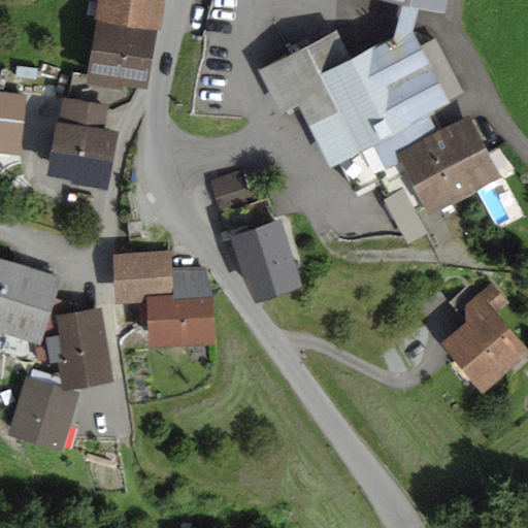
[(96,0),(97,1),(94,18),(96,19),(156,29),(160,29),(164,0),(96,0)]
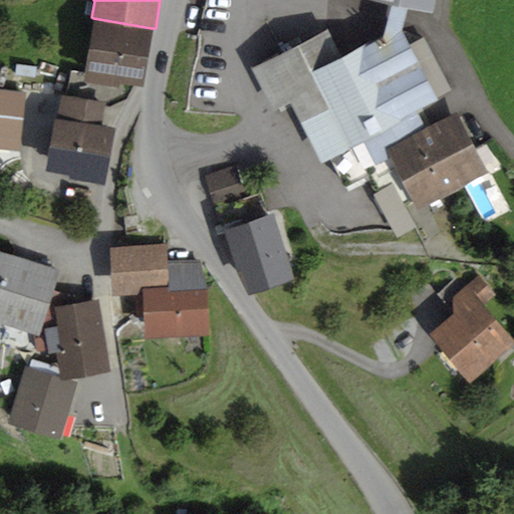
[(434,0),(377,0),(392,3),(407,6),(432,11),(434,0)]
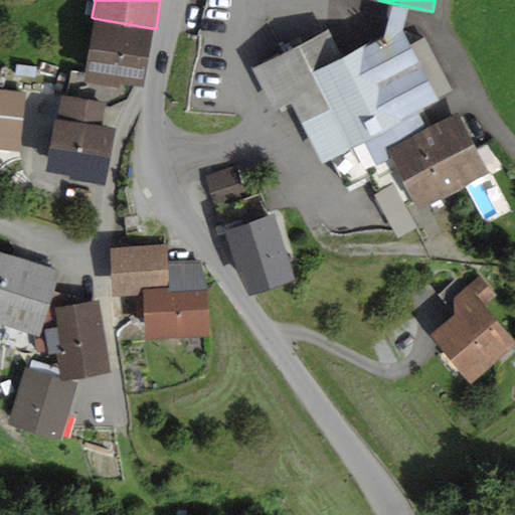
[(407,6),(392,3),(384,35),(403,25),(407,6)]
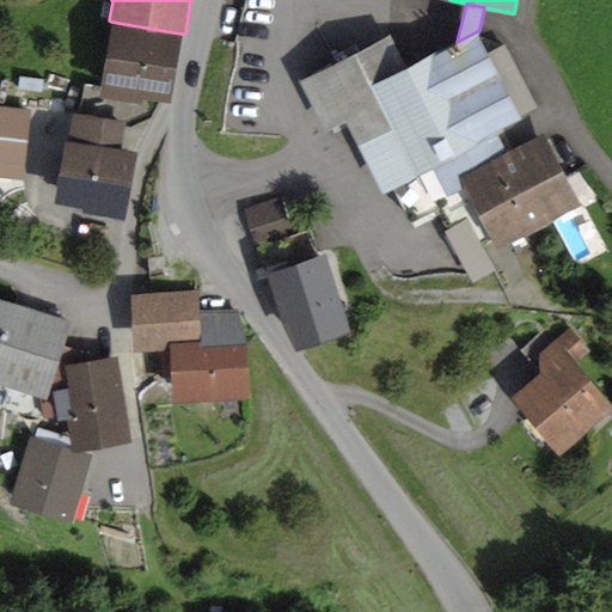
[(181,34),(111,22),(98,97),(141,104),(142,97),(169,102),(181,34)]
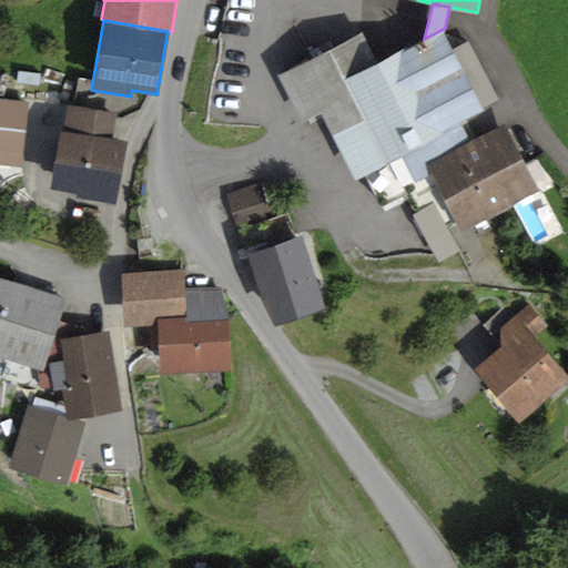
[(363,32),(279,75),(302,122),(321,113),(354,179),(363,173),(378,204),(406,190),(418,212),(414,214),(438,262),(459,251),(448,229),(458,224),(427,164),(473,141),(463,123),(505,101),(472,37),(454,46),(445,28),(424,39),(378,61),(363,32)]
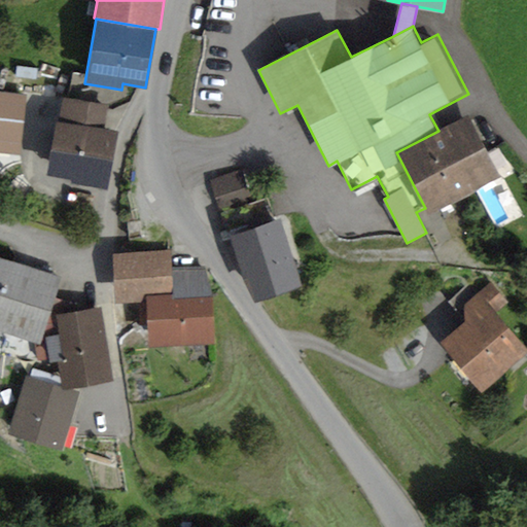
[(27,94),(0,91),(0,151),(21,154),(27,94)]
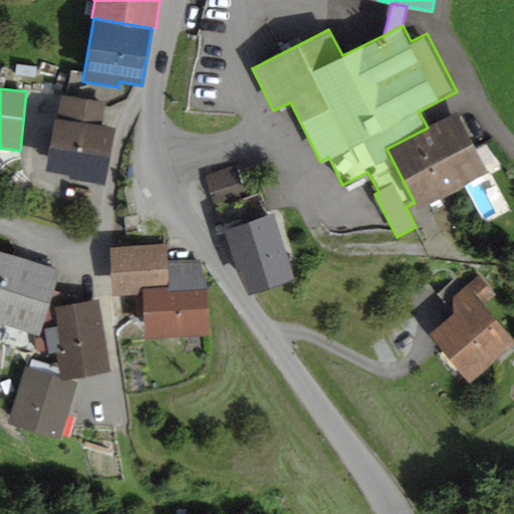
[(56,118),(54,117),(45,171),(68,175),(68,179),(104,185),(114,127),(100,125),(104,102),(61,94),(56,118)]
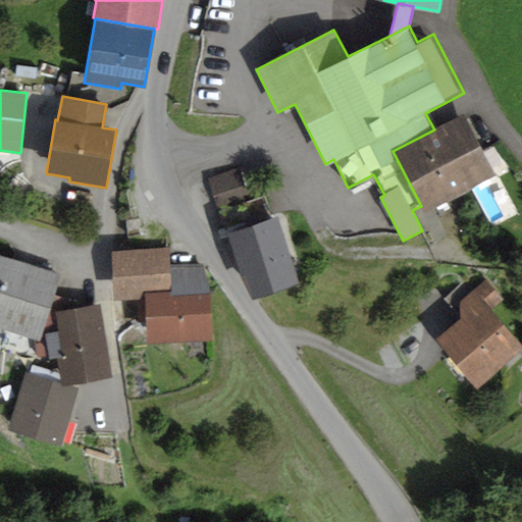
[(463,113),(434,129),(393,151),(421,206),(423,211),(494,174),(463,113)]
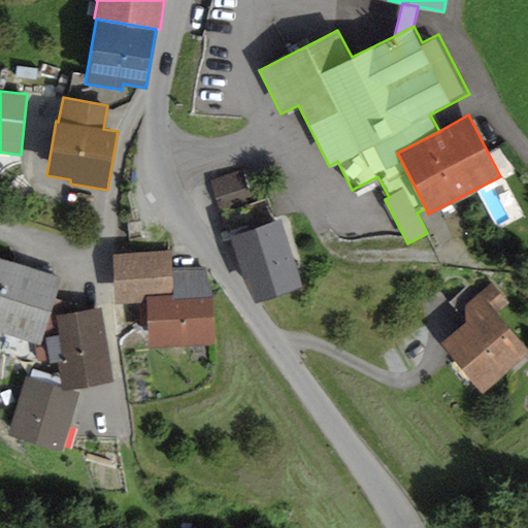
[(242,170),(210,179),(220,210),(252,201),(242,170)]
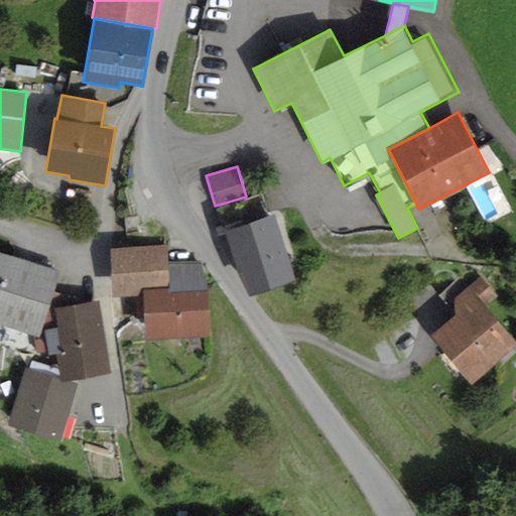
[(247,200),(216,209),(221,226),(253,217),(247,200)]
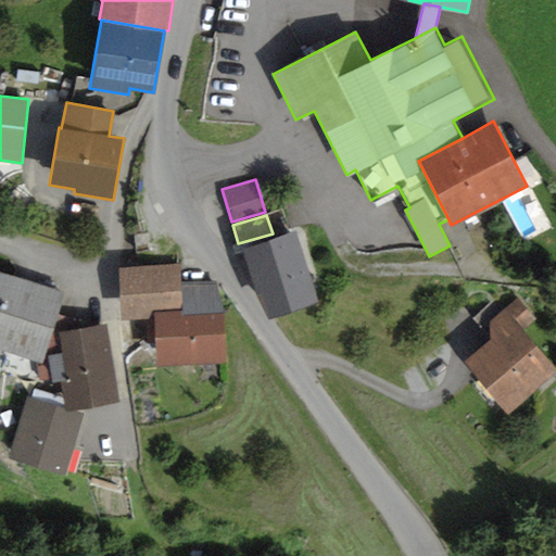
[(266,232),(268,238),(287,231),(286,226),(266,232)]
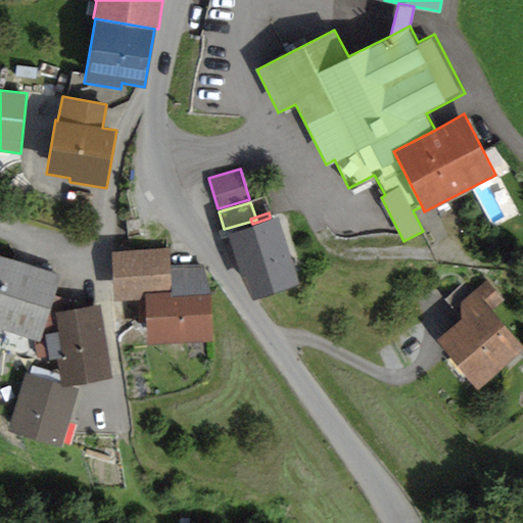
[(252,224),(226,232),(239,272),(251,294),(298,280),(276,216),(270,218),(252,224)]
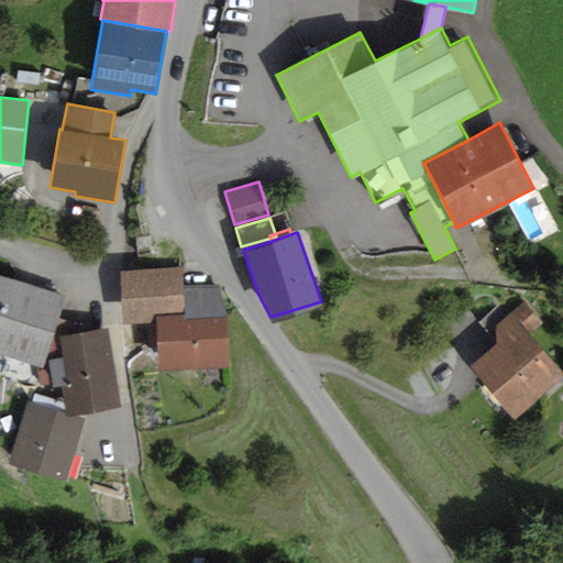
[(151,236),(135,238),(136,254),(152,253),(151,236)]
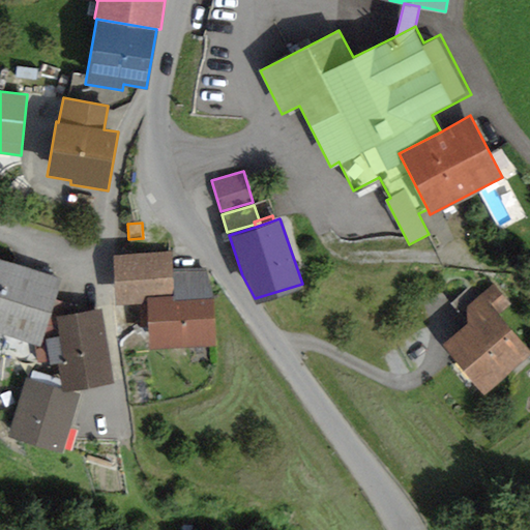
[(171,252),(112,255),(115,304),(147,302),(149,348),(216,345),(213,297),(206,268),(172,269),(171,252)]
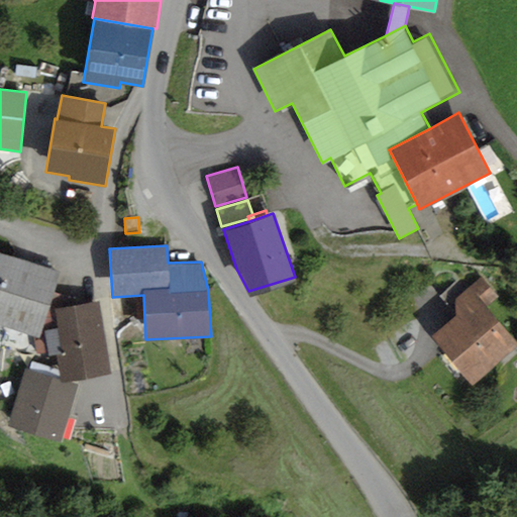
[(60,272),(0,252),(0,323),(33,334),(34,347),(36,353),(47,351),(48,354),(57,353),(53,328),(58,327),(55,308),(48,309),(60,272)]
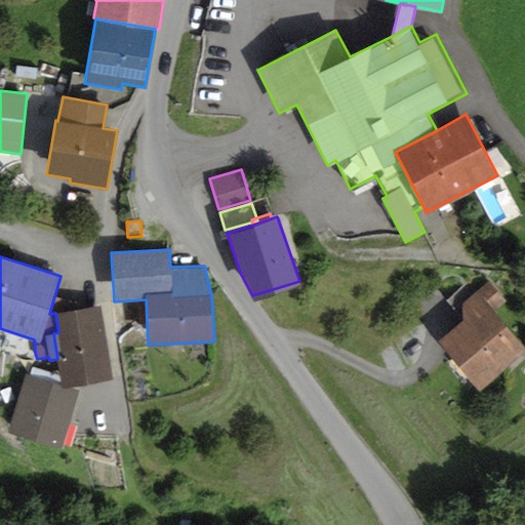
[(506,301),(489,281),(475,292),(461,304),(461,319),(438,338),(479,388),(524,350),(524,348),(494,311),(506,301)]
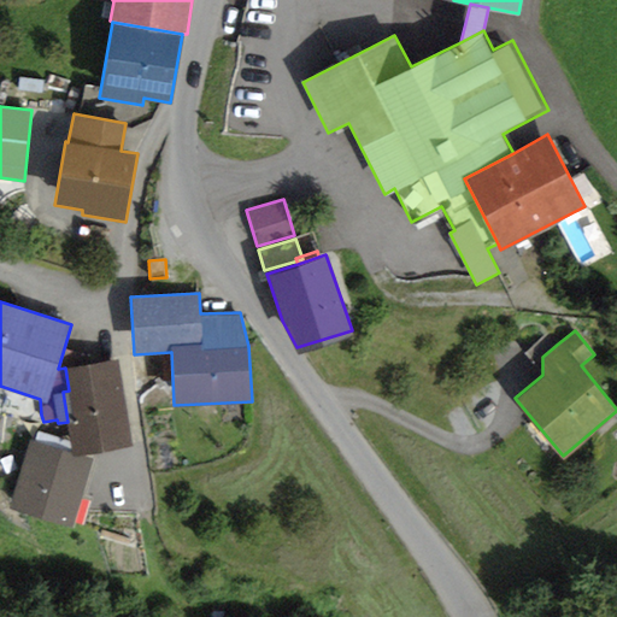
[(542,357),(558,344),(548,331),(523,353),(542,375),(542,357)]
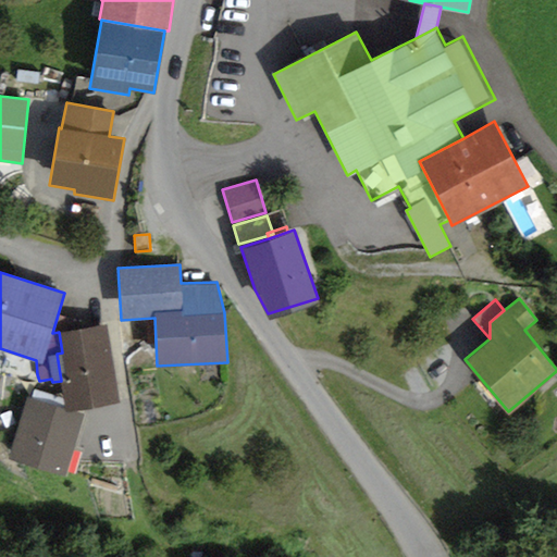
[(104,324),(59,332),(62,353),(57,354),(61,381),(65,408),(65,412),(73,410),(119,401),(104,324)]
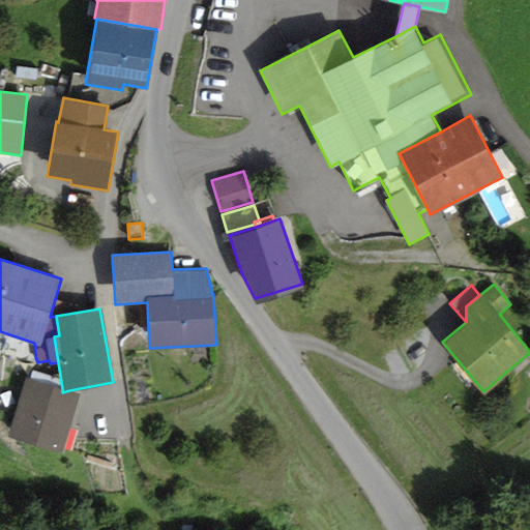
[(62,388),(26,377),(7,436),(61,453),(80,393),(69,390),(62,392),(62,388)]
